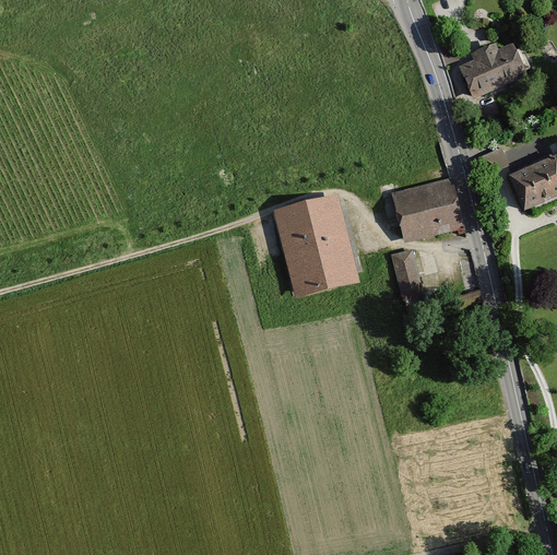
[(451,42),(438,46),(443,61),(457,56),(451,42)]
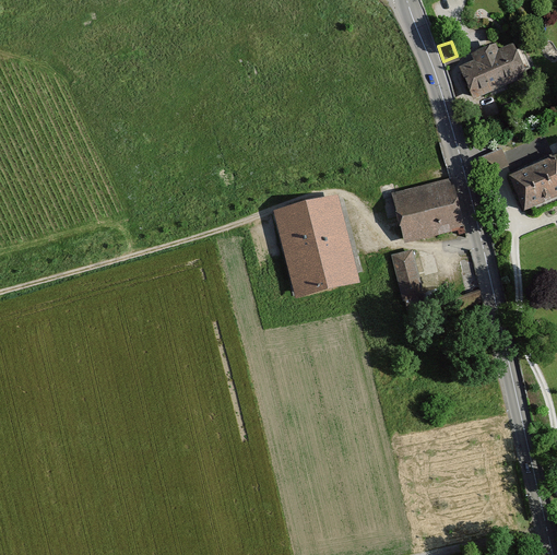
[(477,61),(461,68),(472,92),(521,71),(520,68),(529,65),(520,45),(511,48),(510,46),(495,52),(492,45),(474,52),(477,61)]
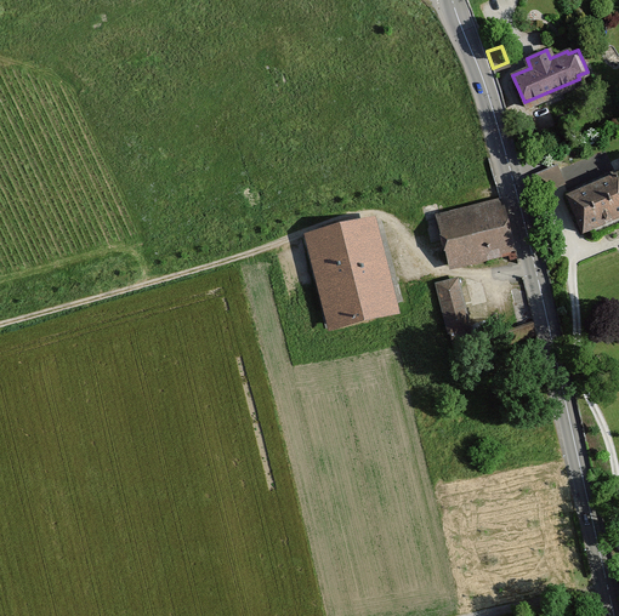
[(577,182),(563,188),(581,228),(618,211),(618,178),(613,166),(606,170),(608,176),(579,188),(577,182)]
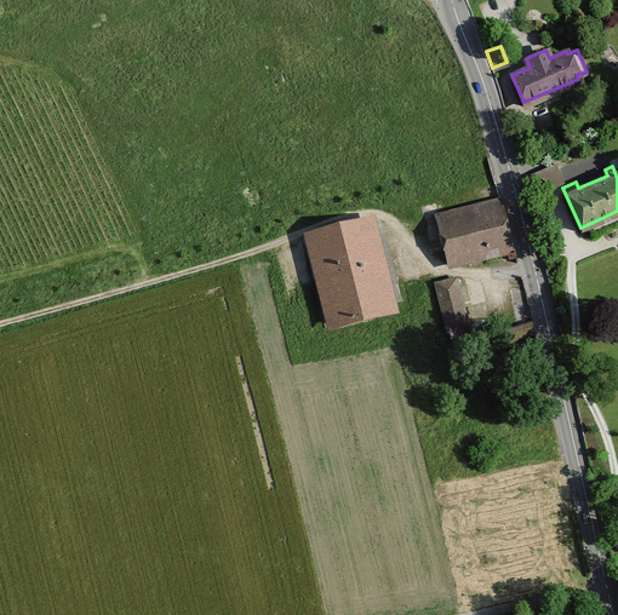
[(490,182),(434,196),(452,268),(508,253),(490,182)]
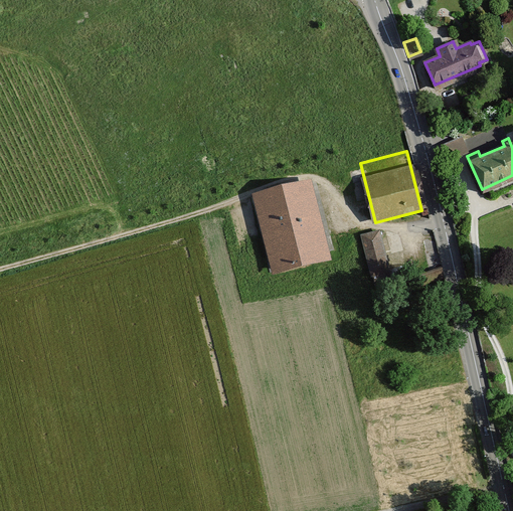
[(314,182),(252,198),(272,276),(334,260),(314,182)]
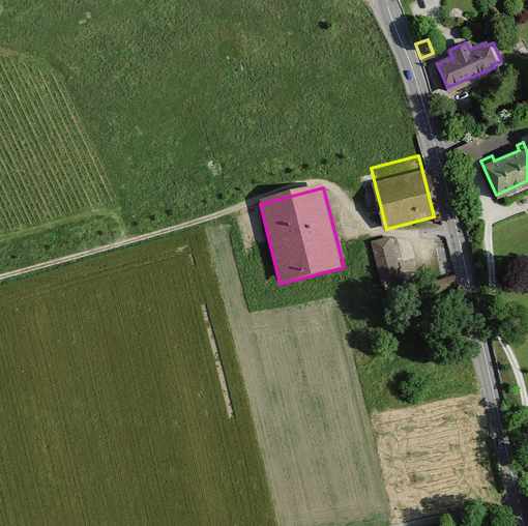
[(391,238),(371,242),(379,279),(400,273),(391,238)]
